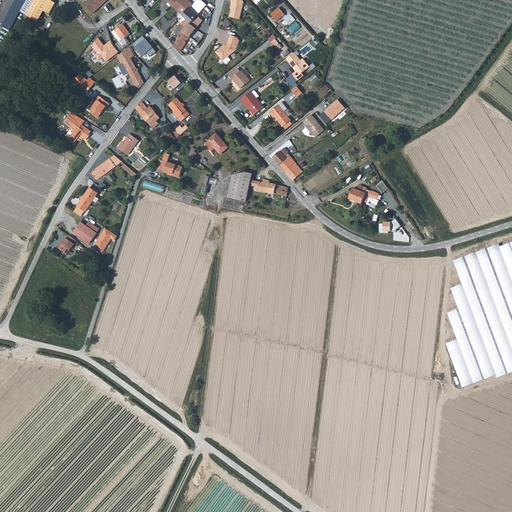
[(51,0),(36,0),(28,16),(39,22),(45,11),(50,14),(57,3),(51,0)]
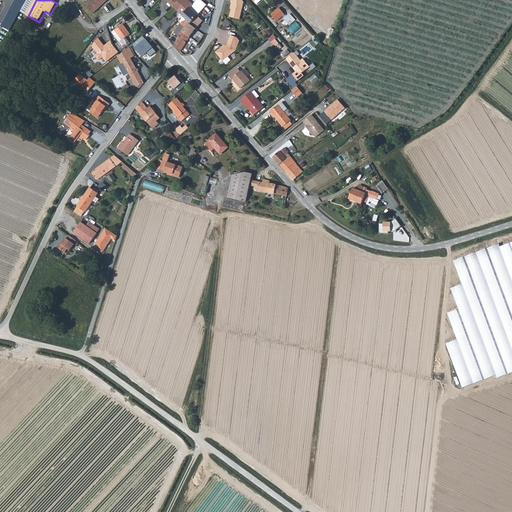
[(92,0),(89,4),(94,11),(105,0),(92,0)]
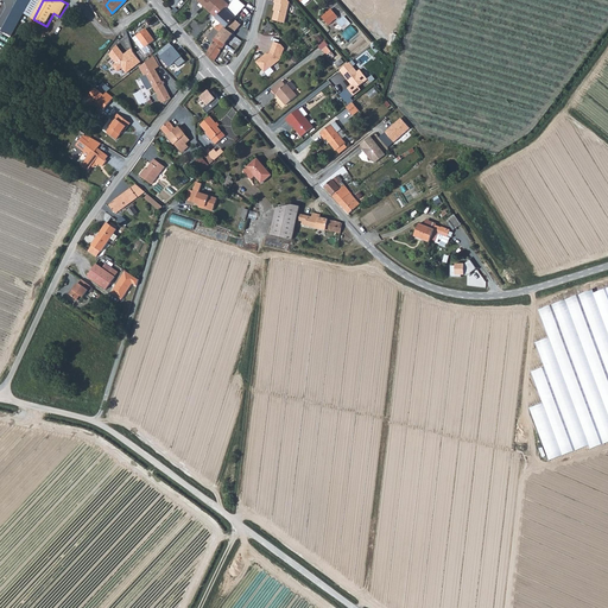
[(213,0),(198,0),(210,13),(222,0),(214,0),(214,1),(213,0)]
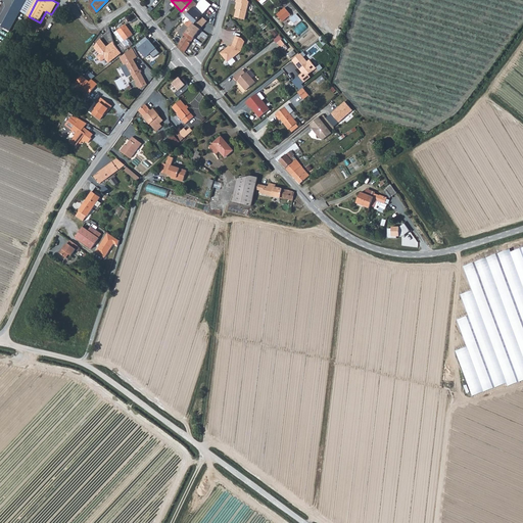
[(197,4),(192,0),(191,0),(181,11),(196,24),(201,16),(202,14),(194,7),(197,4)]
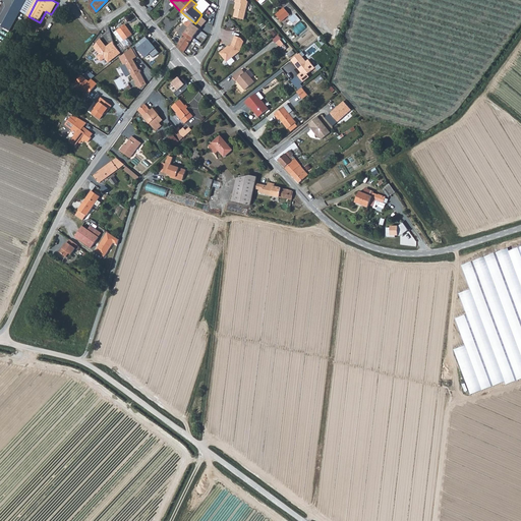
[(238,1),(235,16),(245,18),(249,2),(247,0),(236,0),(238,1)]
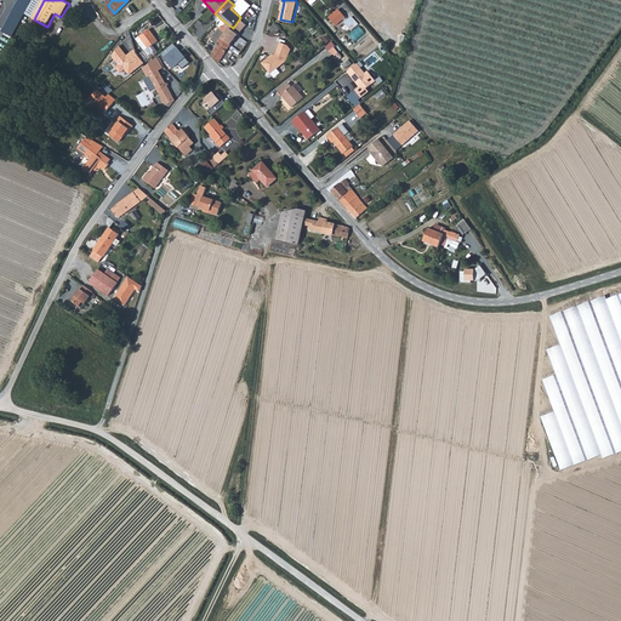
[(250,12),(254,7),(248,1),(244,6),(250,12)]
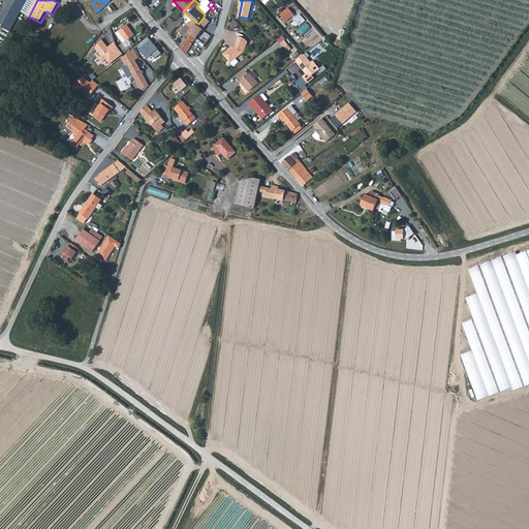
[(286,19),(294,11),(287,4),(280,12),(286,19)]
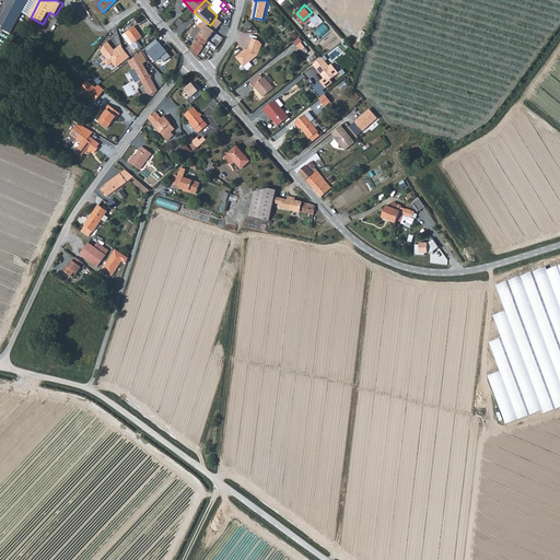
[(217,15),(216,18),(222,22),(225,18),(219,13),(217,15)]
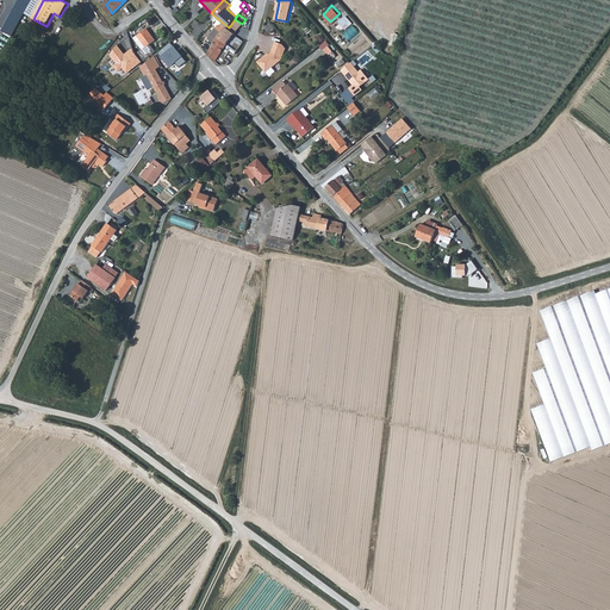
[(344,31),(354,24),(347,16),(338,23),(344,31)]
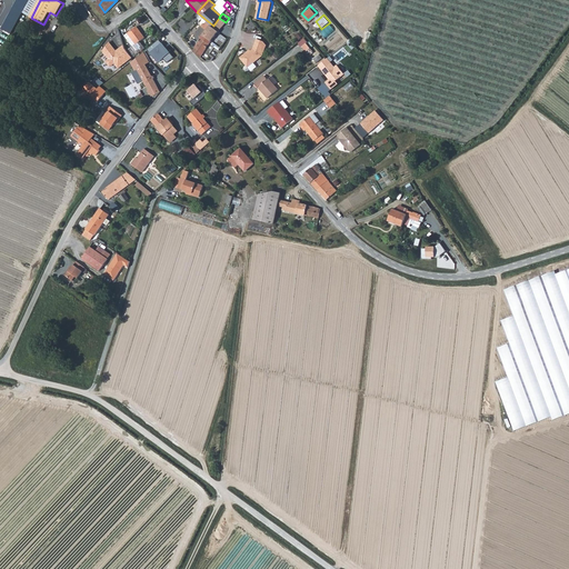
[(226,22),(219,18),(213,26),(212,27),(211,26),(199,40),(192,50),(200,57),(211,41),(218,31),(226,22)]
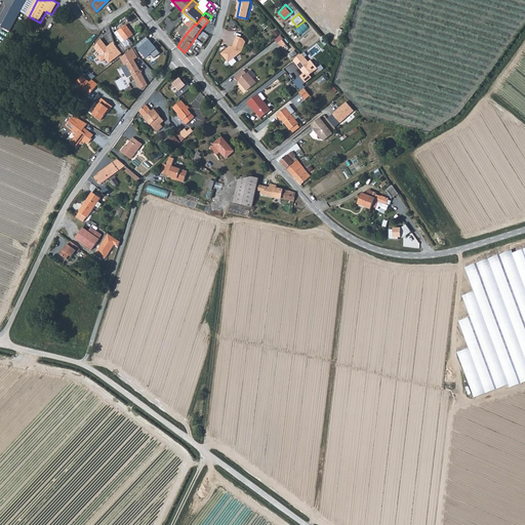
[(129,37),(133,33),(125,23),(115,32),(123,41),(119,44),(125,50),(134,43),(129,37)]
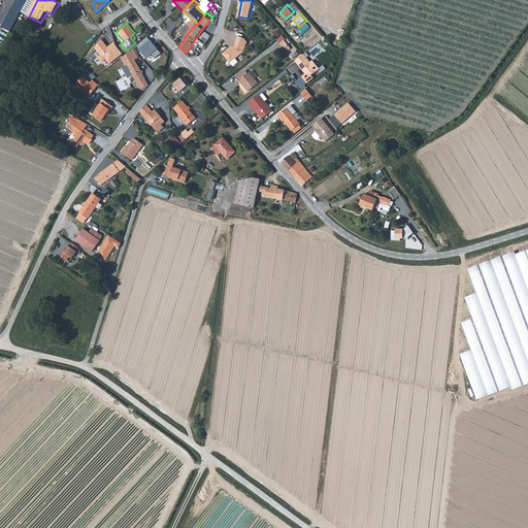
[(179,33),(185,37),(196,24),(194,23),(187,24),(179,33)]
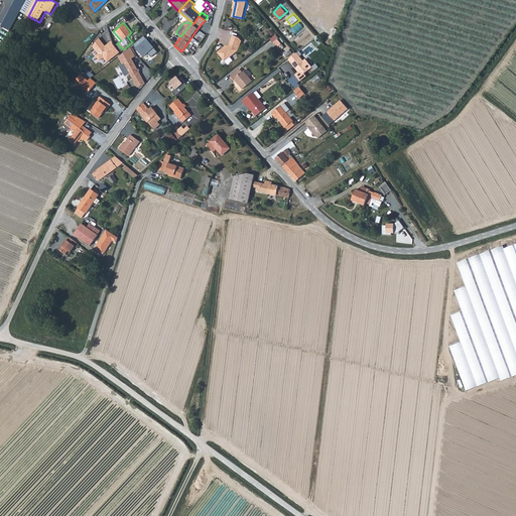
[(200,44),(205,36),(206,34),(198,28),(191,37),(200,44)]
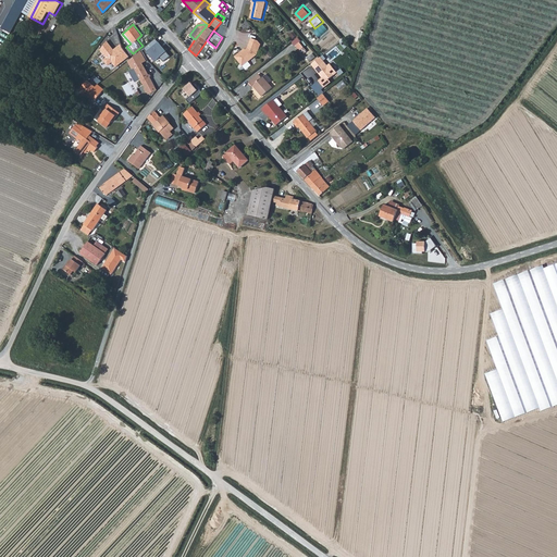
[(258,39),(251,37),(247,47),(244,50),(243,49),(235,56),(243,65),(257,53),(260,42),(258,39)]
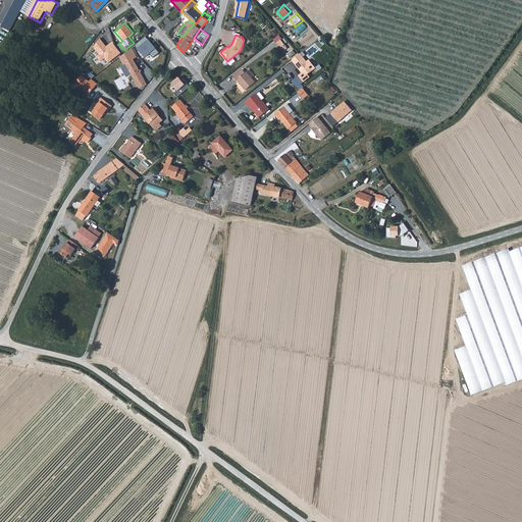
[(136,46),(146,58),(151,54),(154,57),(160,52),(147,37),(136,46)]
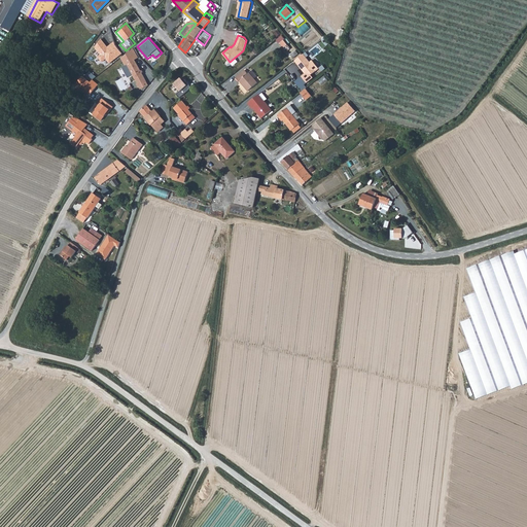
[(285,46),(289,43),(284,37),(280,41),(285,46)]
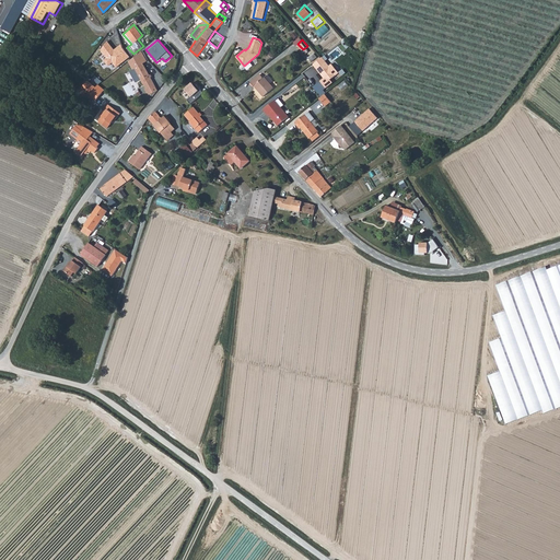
[(150,94),(158,90),(142,62),(147,60),(141,50),(128,60),(139,80),(142,80),(150,94)]
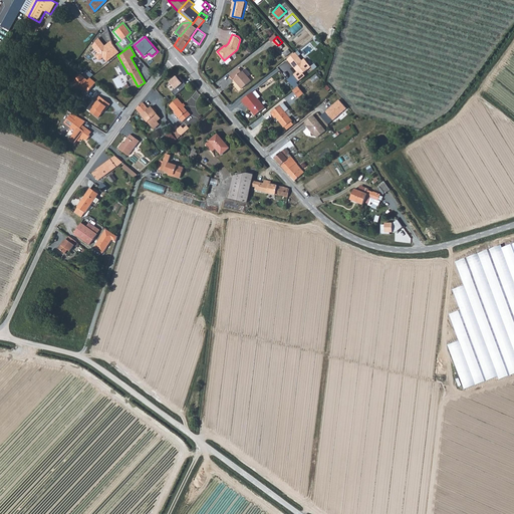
[(297,53),(289,59),(298,70),(299,70),(300,71),(296,74),(301,81),(307,76),(305,73),(313,67),(306,59),(304,61),(297,53)]
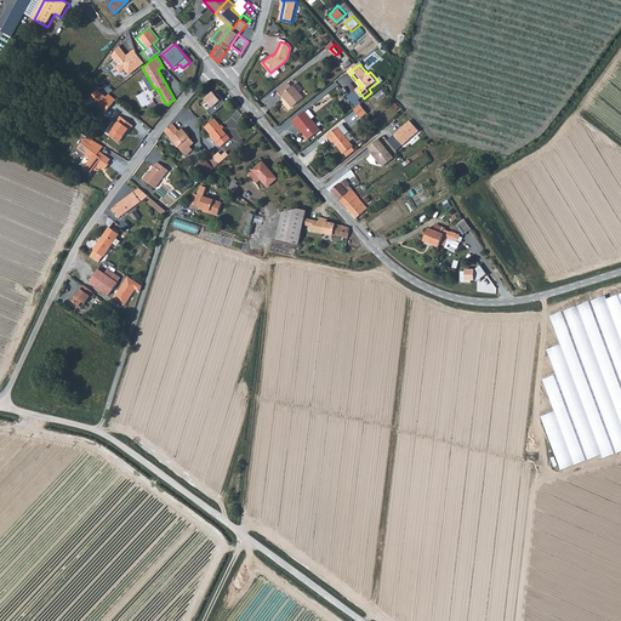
[(292,85),(289,80),(278,90),(281,93),(284,92),(289,98),(288,98),(294,106),(305,96),(301,91),(305,89),(298,80),(292,85)]
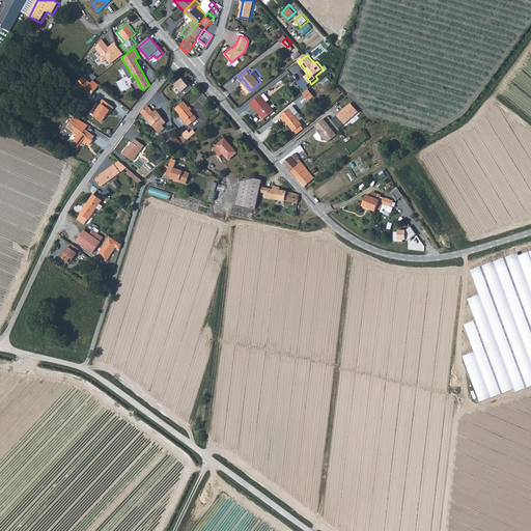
[(76,83),(89,94),(95,87),(89,82),(82,76),(76,83)]
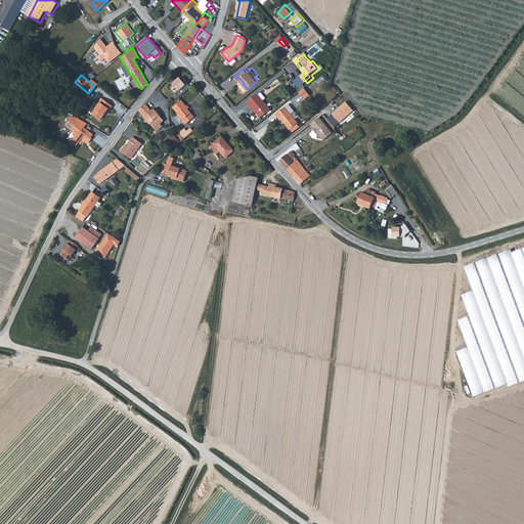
[(181,77),(174,84),(180,90),(176,94),(180,97),(191,87),(181,77)]
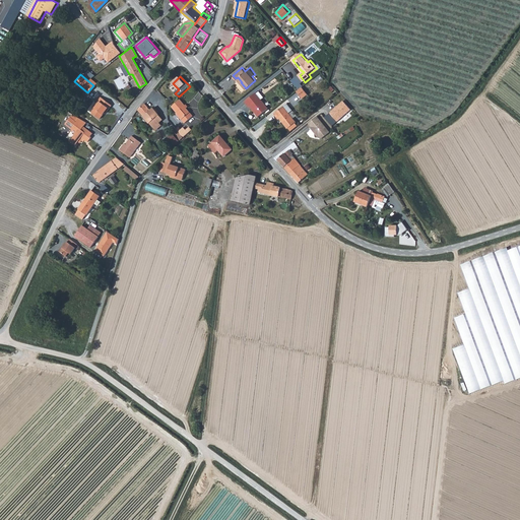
[(301,88),(295,92),(298,96),(303,91),(301,88)]
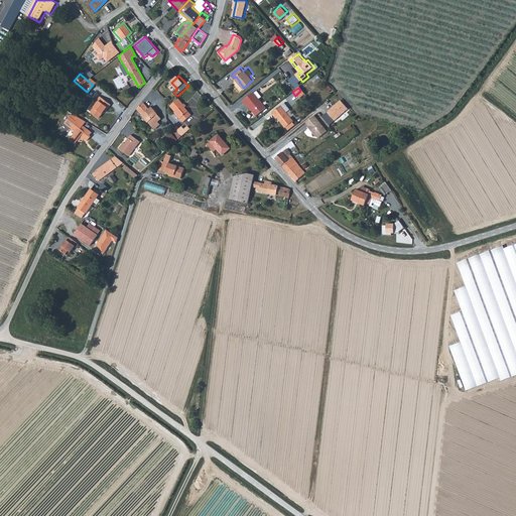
[(259,97),(262,95),(257,89),(255,92),(254,91),(243,100),(247,105),(250,103),(253,107),(254,110),(257,114),(267,106),(259,97)]
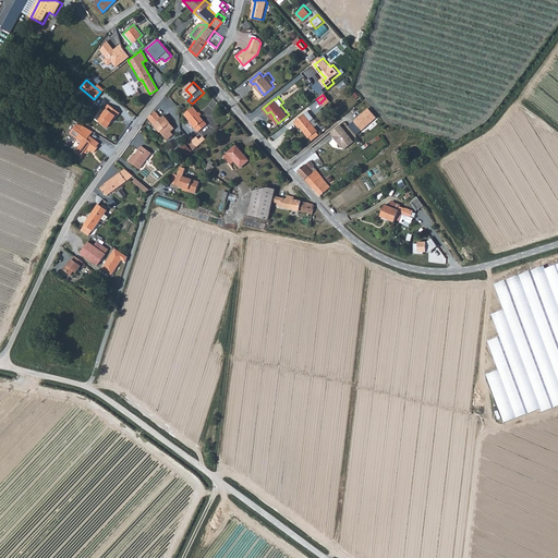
[(113,118),(119,111),(107,102),(101,109),(104,111),(97,120),(106,126),(112,117),(113,118)]
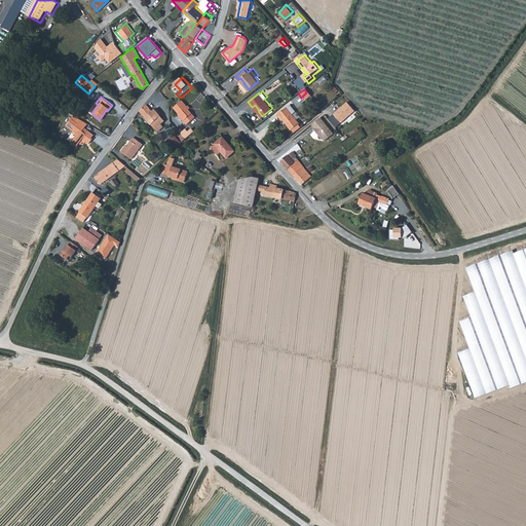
[(194,116),(187,108),(186,106),(187,105),(182,99),(173,106),(179,113),(178,114),(186,123),(194,116)]
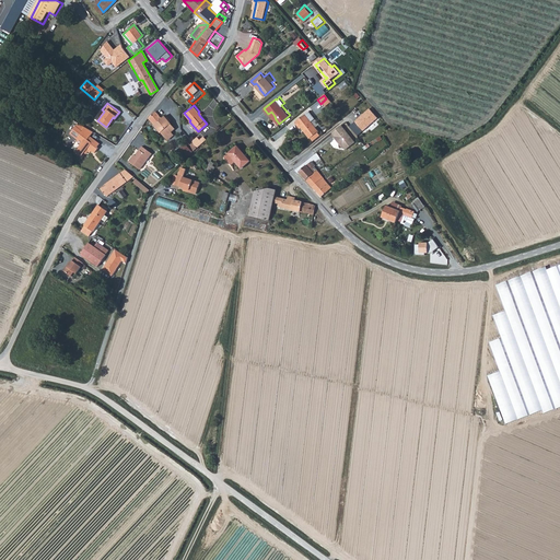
[(354,120),(363,130),(377,118),(370,108),(354,120)]
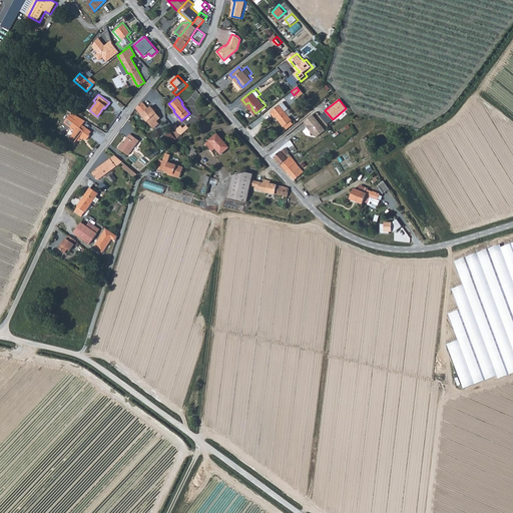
[(142,102),(136,108),(143,115),(142,116),(144,119),(147,119),(152,125),(157,120),(160,117),(155,111),(155,109),(153,106),(152,107),(150,105),(148,107),(142,102)]
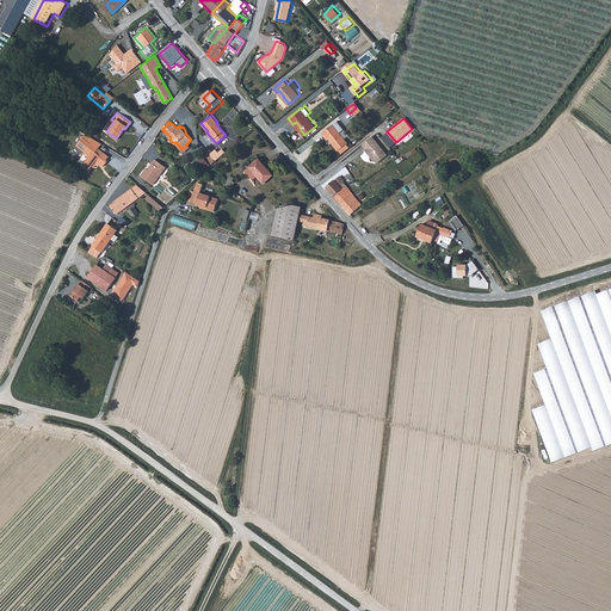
[(338,152),(339,150),(349,143),(340,134),(345,130),(338,122),(321,135),(327,142),(328,141),(338,152)]
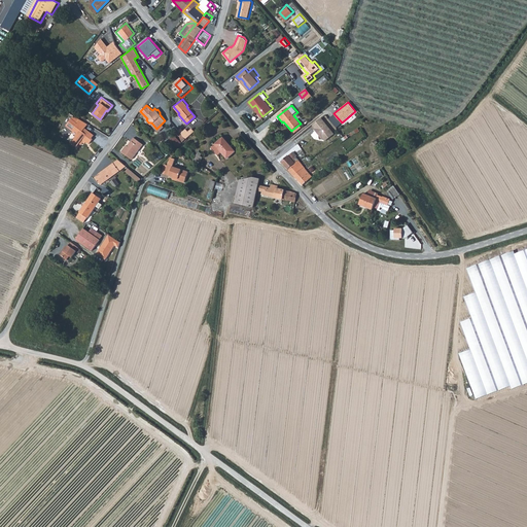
[(74,116),(72,118),(66,126),(74,132),(73,133),(77,137),(71,143),(76,147),(83,139),(90,143),(93,139),(92,137),(94,135),(84,128),(88,124),(74,116)]
